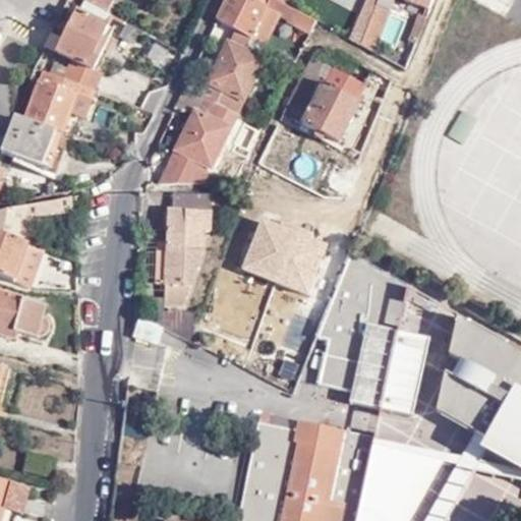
[(113,15),(107,12),(84,0),(83,0),(79,10),(109,25),(113,15)]
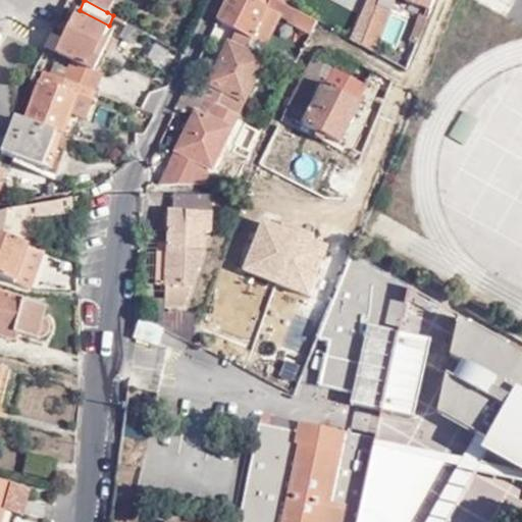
[(113,0),(85,0),(107,12),(113,0)]
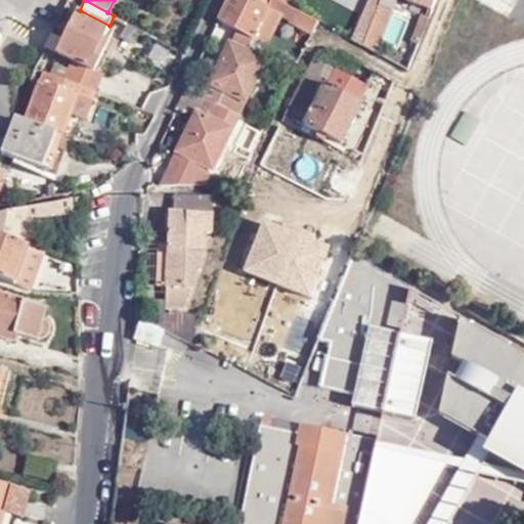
[(253,38),(265,44),(281,12),(294,19),(299,9),(289,4),(281,0),(227,0),(227,1),(218,19),(238,30),(253,38)]
